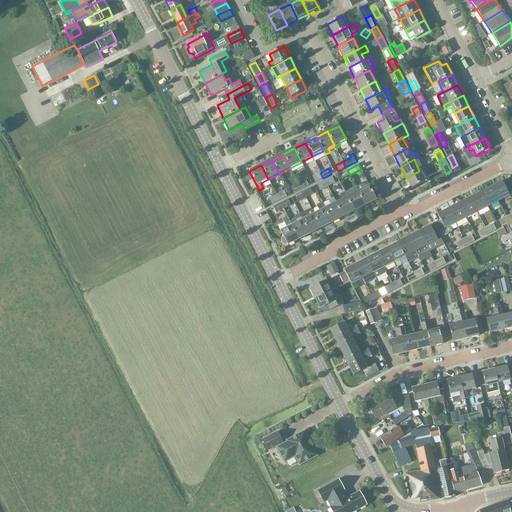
[(342,179),(350,175),(347,170),(339,173),(342,179)]
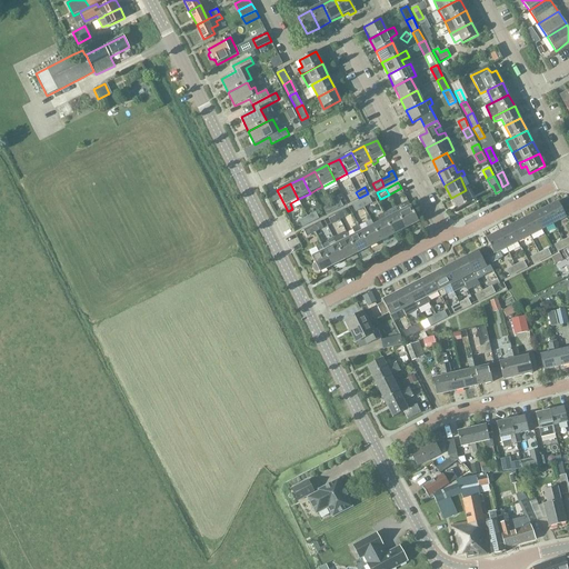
[(466,190),(451,198),(457,210),(472,202),(466,190)]
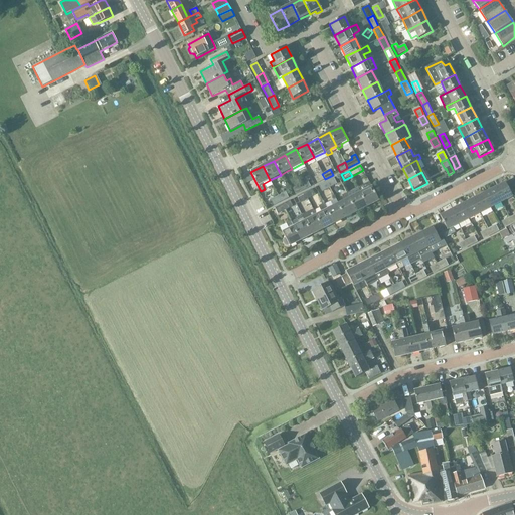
[(325,179),(322,174),(315,178),(318,183),(325,179)]
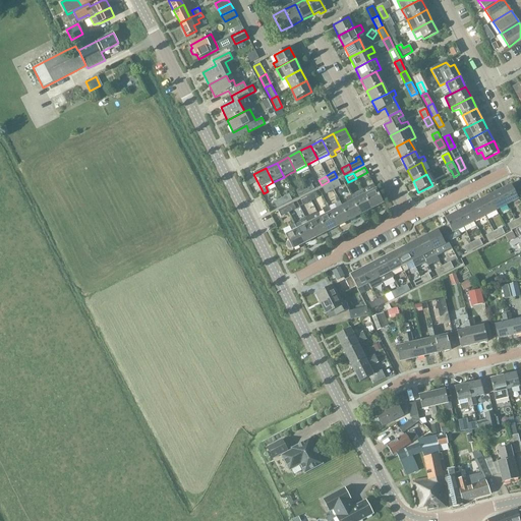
[(338,180),(330,184),(334,190),(341,186),(338,180)]
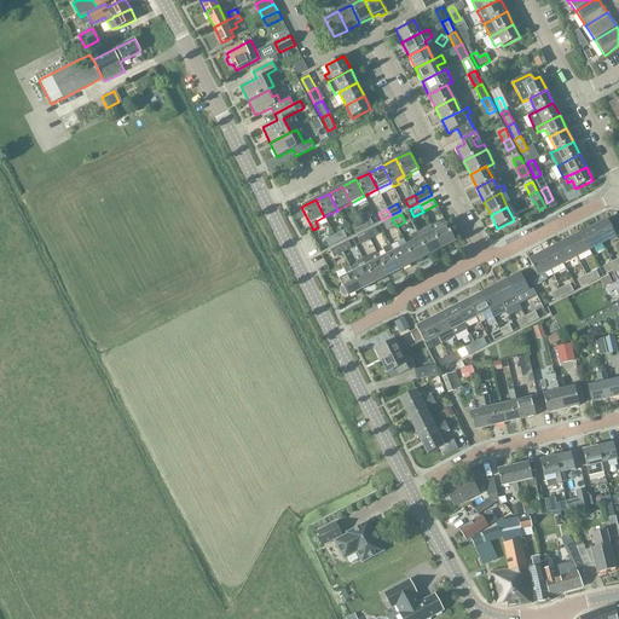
[(360,223),(364,230),(374,225),(370,218),(360,223)]
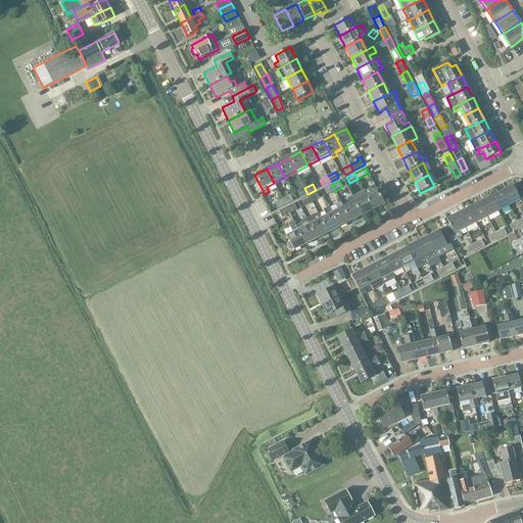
[(335,191),(331,185),(324,189),(327,195),(335,191)]
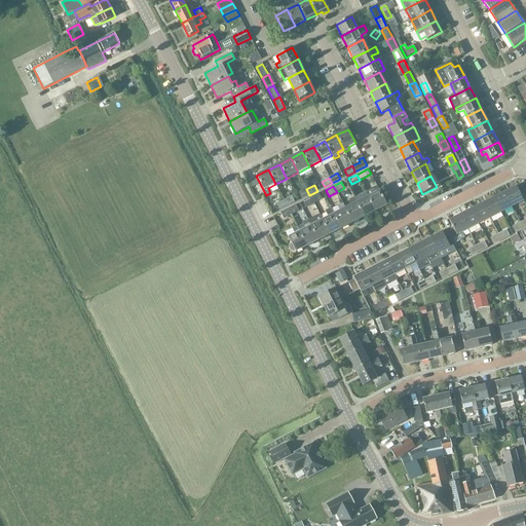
[(369,197),(376,212),(387,205),(378,186),(366,192),(369,197)]
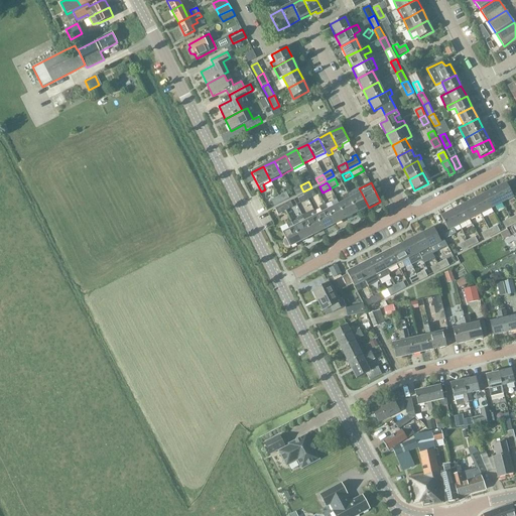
[(506,183),(496,189),(503,204),(513,198),(506,183)]
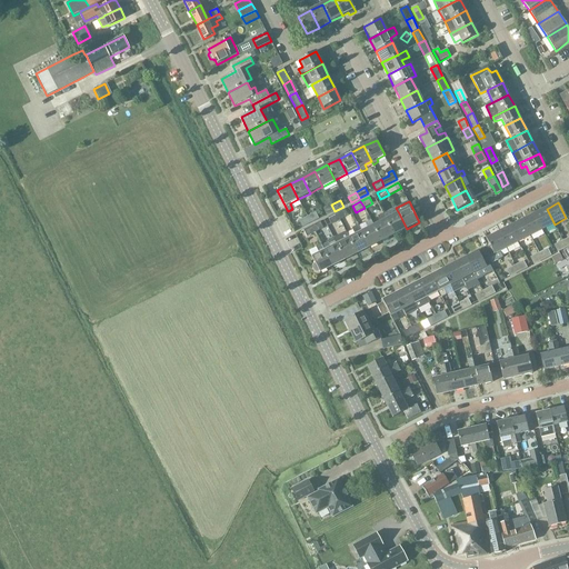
[(323,209),(327,215),(335,211),(331,205),(323,209)]
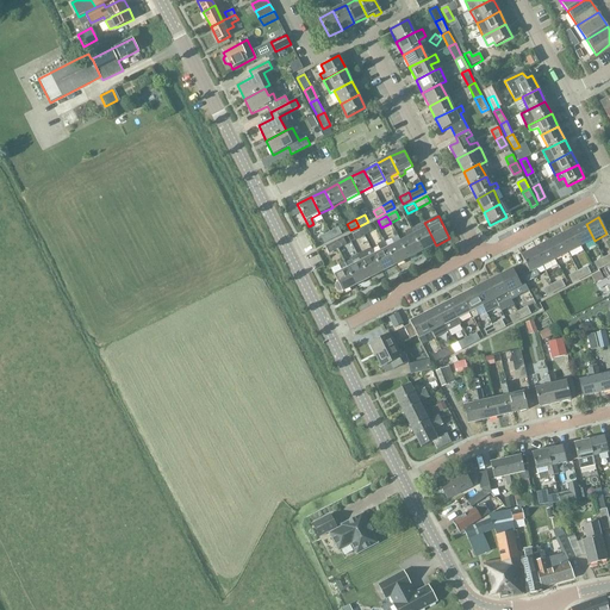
[(424,223),(411,230),(415,235),(423,253),(436,246),(428,229),(424,223)]
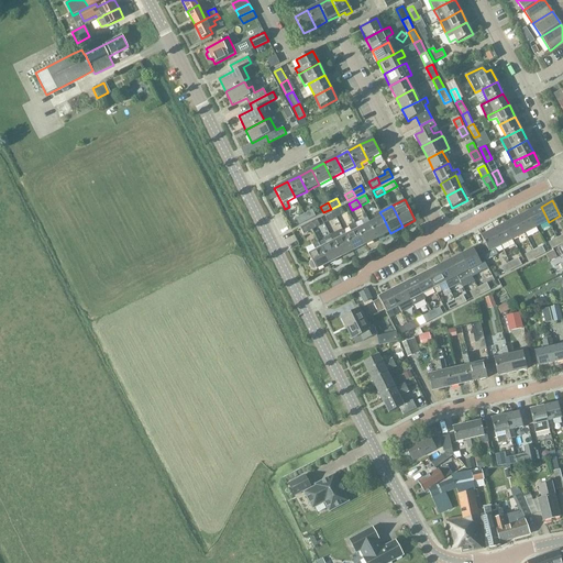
[(341,207),(333,211),(337,218),(344,213),(341,207)]
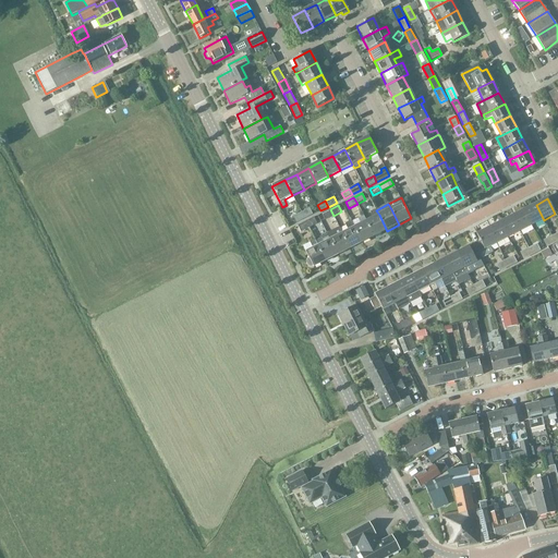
[(524,210),(532,226),(544,220),(536,205),(524,210)]
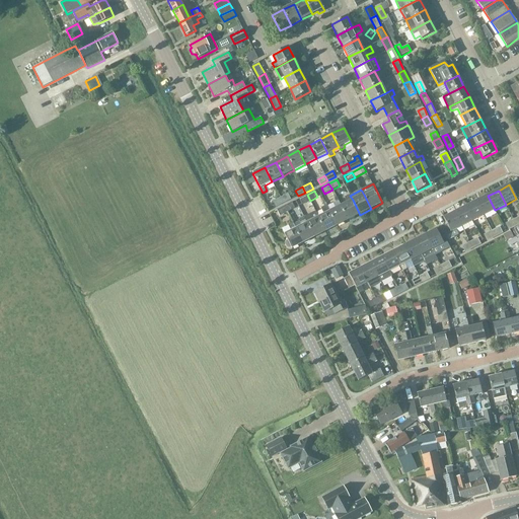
[(280,198),(283,204),(291,200),(289,194),(280,198)]
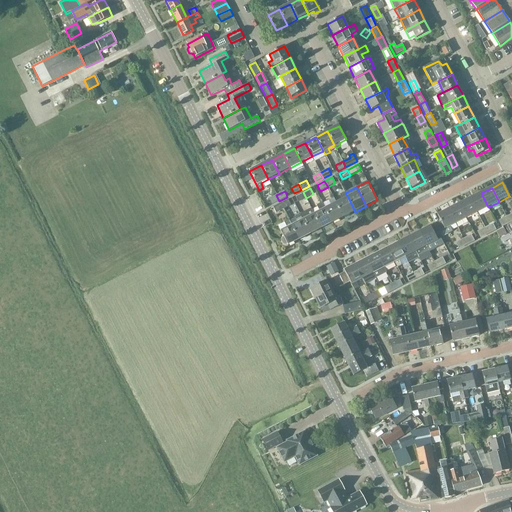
[(306,198),(303,192),(295,196),(298,202),(306,198)]
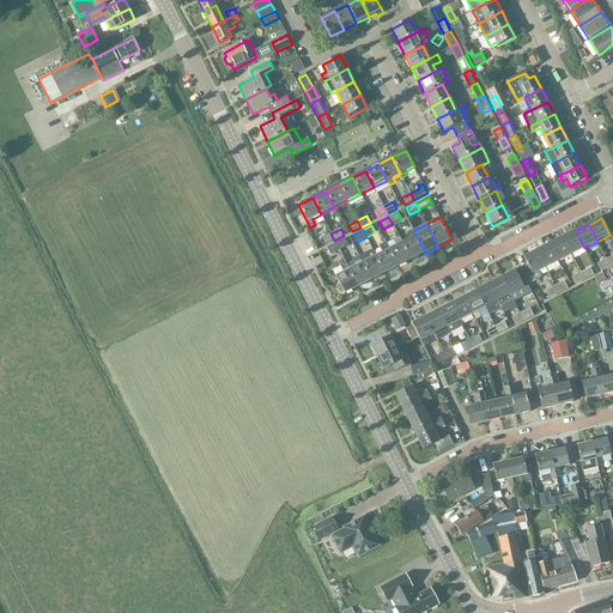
[(571,255),(584,248),(576,231),(563,238),(571,255)]
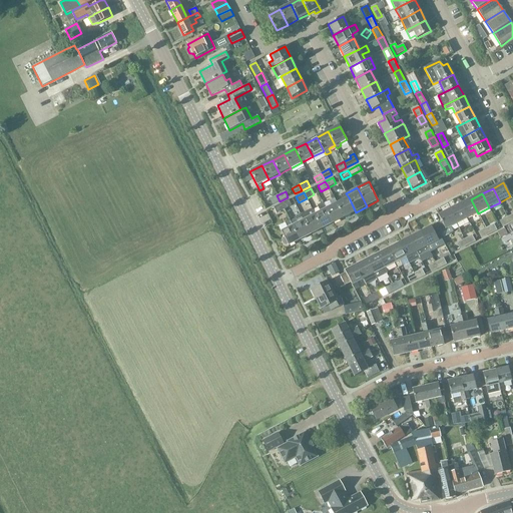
[(273,204),(280,201),(277,195),(270,199),(273,204)]
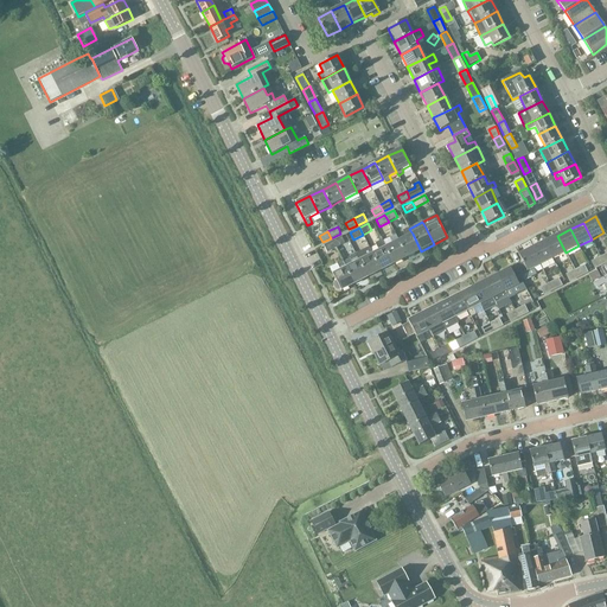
[(413,234),(398,241),(408,257),(421,251),(413,234)]
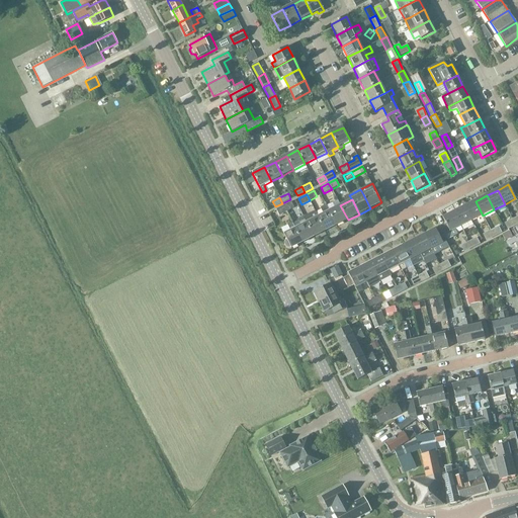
[(336,207),(329,211),(337,226),(348,220),(340,205),(338,200),(333,202),(336,207)]
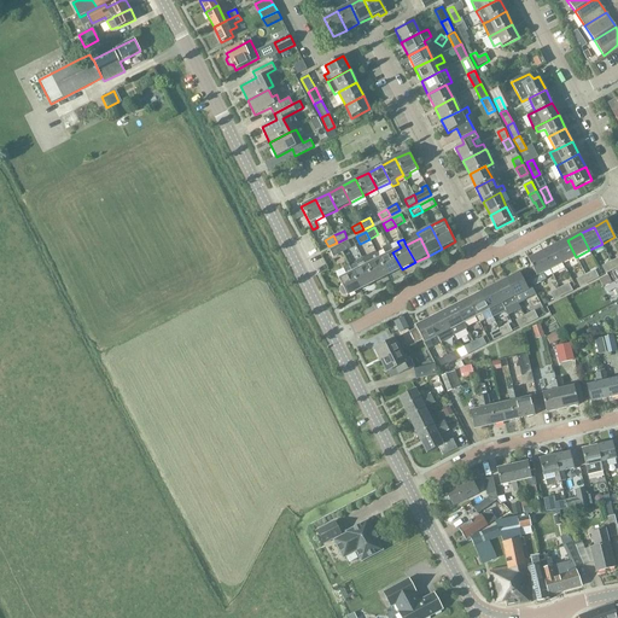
[(563,263),(576,257),(567,240),(554,246),(563,263)]
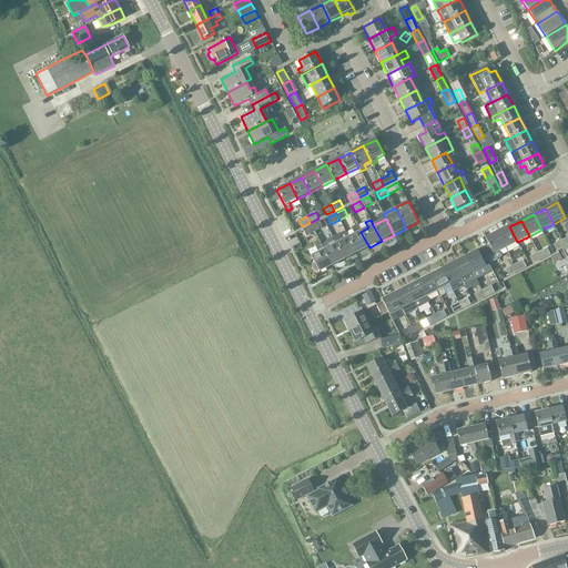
[(320,222),(311,226),(314,232),(323,227),(320,222)]
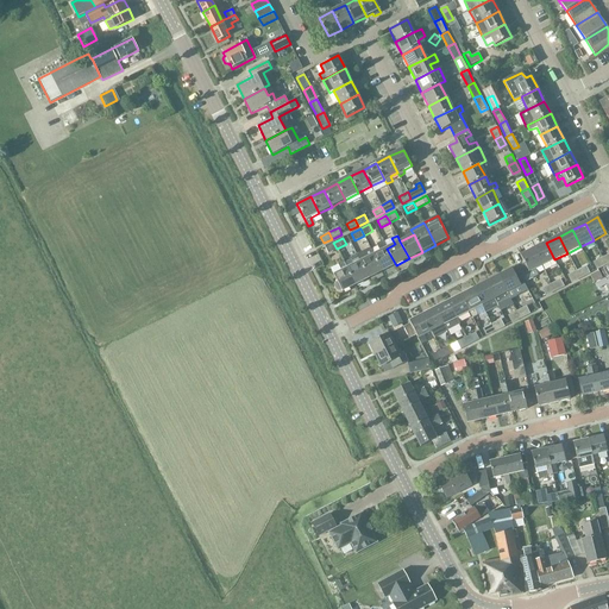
[(381,251),(374,255),(383,272),(396,265),(387,249),(384,242),(377,245),(381,251)]
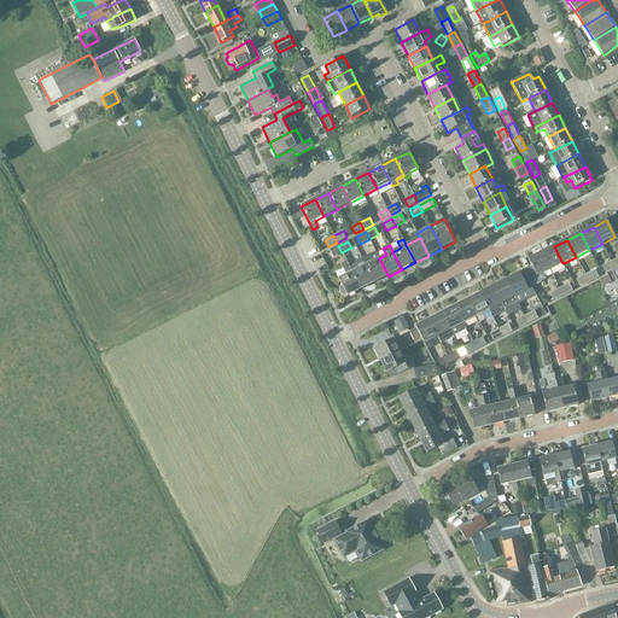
[(342,252),(338,246),(330,250),(333,257),(342,252)]
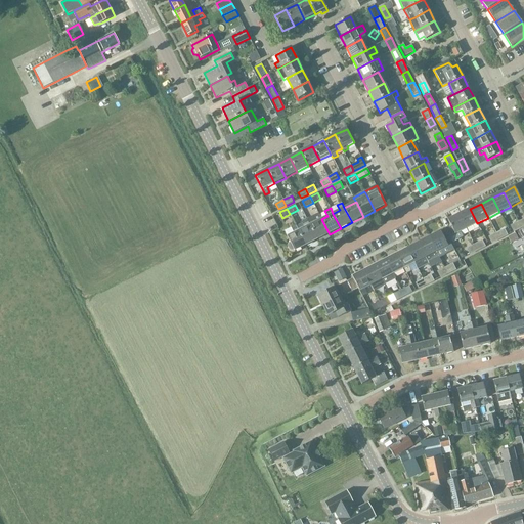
[(466,229),(477,223),(470,209),(459,215),(466,229)]
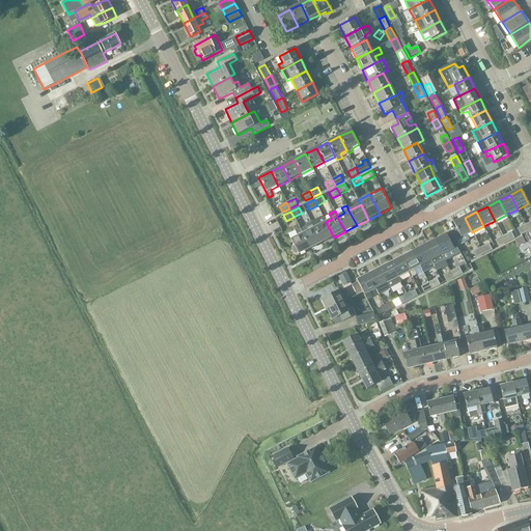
[(311,223),(322,243),(334,238),(326,222),(324,217),(311,223)]
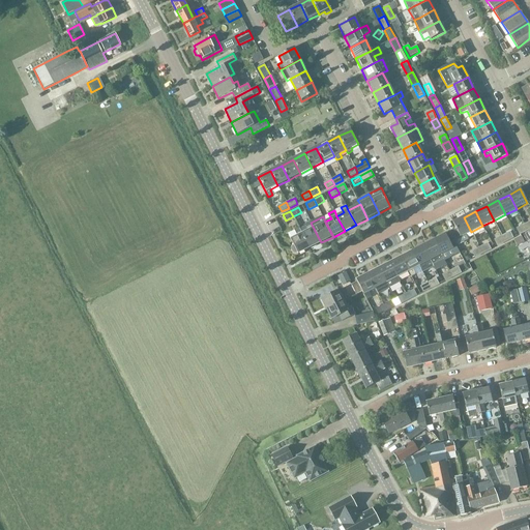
[(465,235),(471,232),(464,217),(453,223),(457,229),(451,232),(459,245),(468,240),(465,235)]
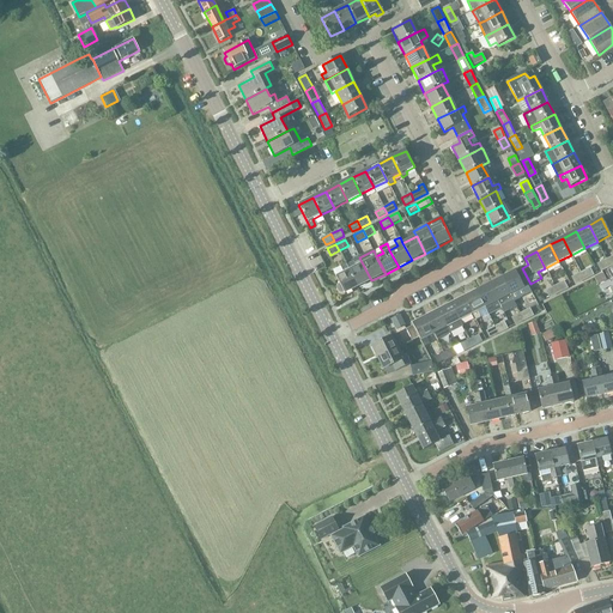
[(357,267),(350,271),(358,287),(371,280),(359,258),(353,261),(357,267)]
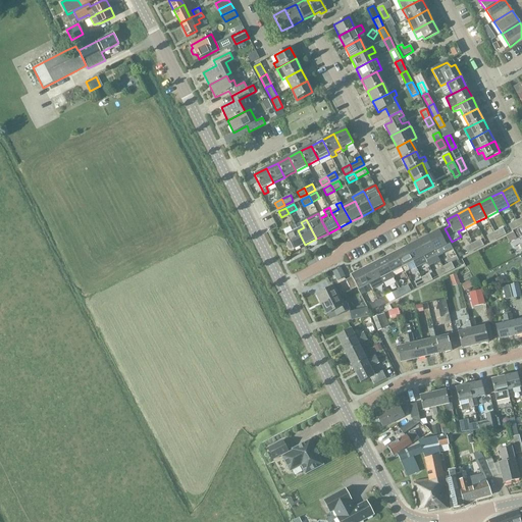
[(512,230),(519,227),(517,222),(509,226),(512,230)]
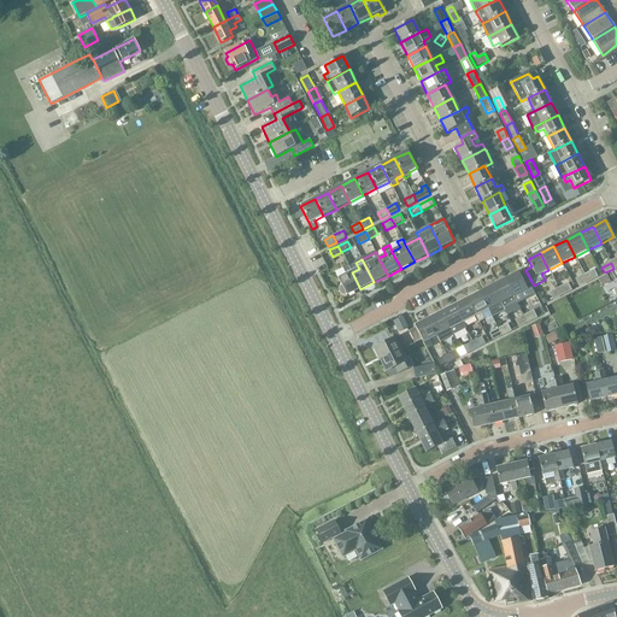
[(348,266),(335,272),(342,287),(340,288),(340,291),(342,295),(345,295),(346,294),(347,297),(360,289),(352,272),(348,266)]
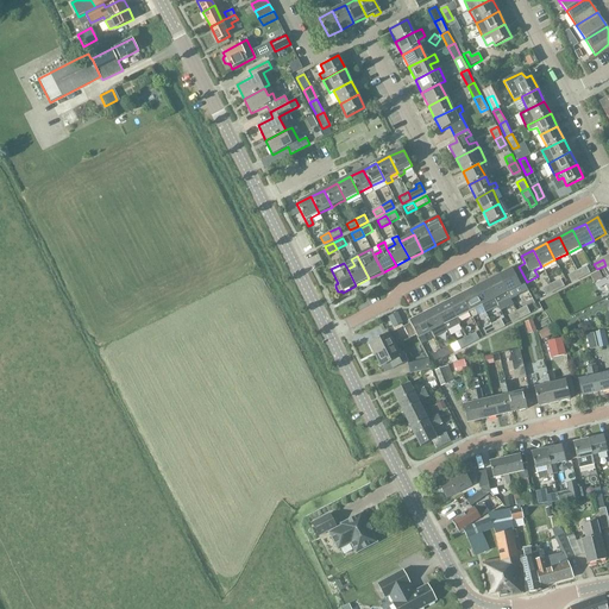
[(577,271),(581,278),(591,274),(586,267),(577,271)]
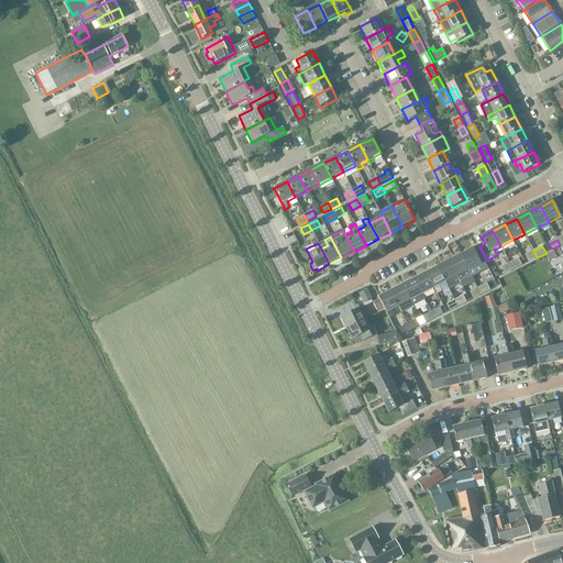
[(473,250),(462,255),(470,271),(472,275),(477,273),(475,268),(482,265),(473,250)]
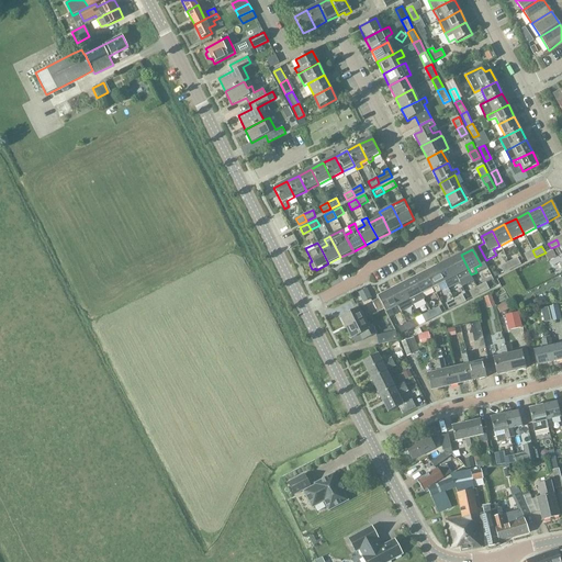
[(528,261),(536,257),(532,250),(524,255),(528,261)]
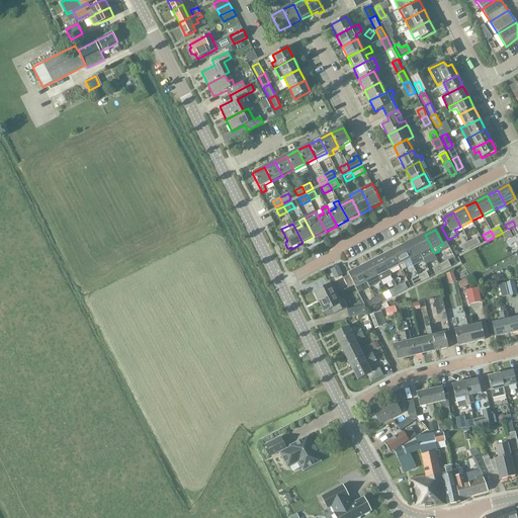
[(414,241),(421,255),(423,259),(434,253),(432,249),(425,235),(414,241)]
